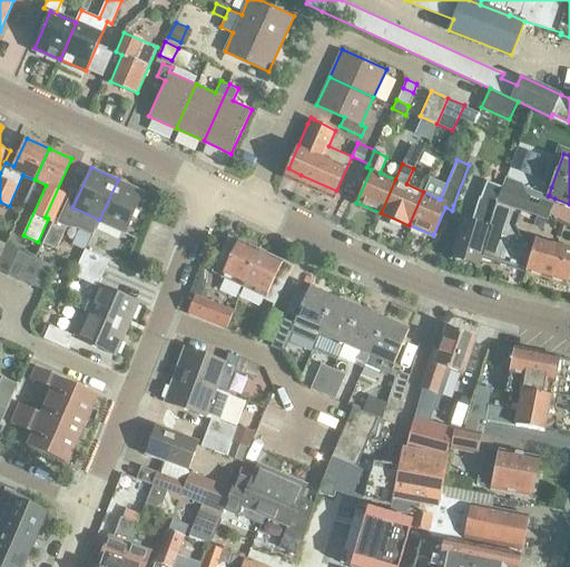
[(502,187),(497,201),(521,209),(548,218),(553,203),(520,192),(513,178),(505,176),(502,187)]
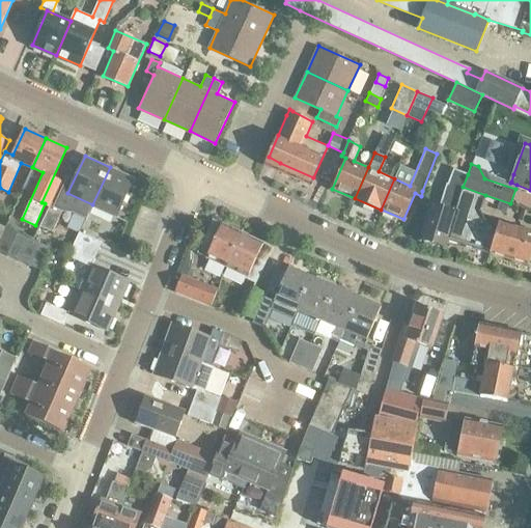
[(110,167),(92,204),(116,216),(134,178),(110,167)]
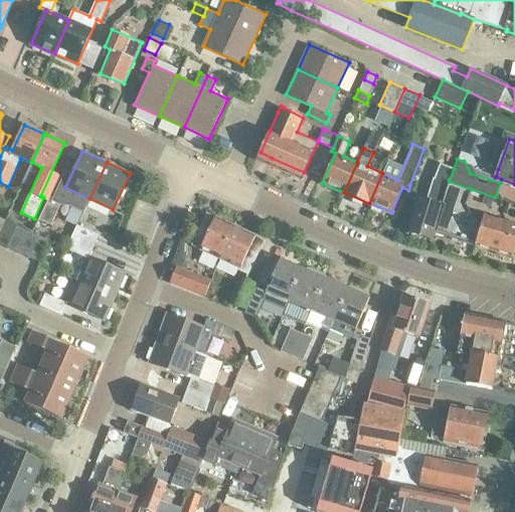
[(417,198),(407,232),(409,232),(410,235),(417,237),(420,236),(432,239),(434,231),(449,181),(454,169),(441,164),(435,178),(434,178),(426,201),(417,198)]
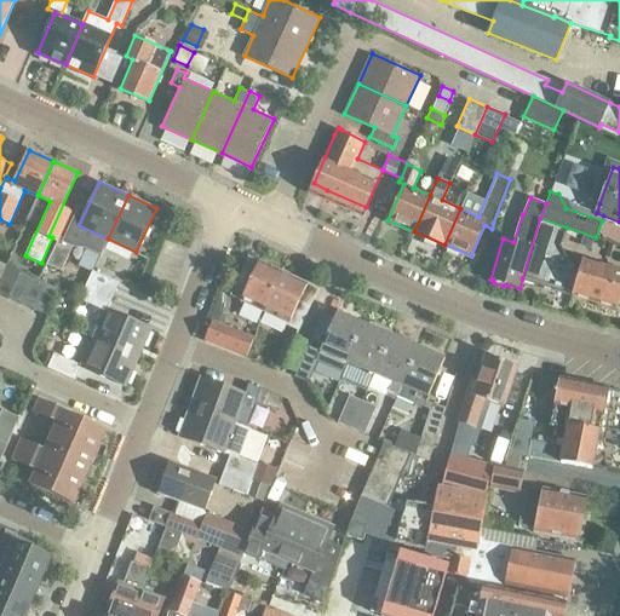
[(540,218),(522,278),(524,280),(572,293),(581,258),(564,253),(558,242),(562,242),(567,228),(540,218)]
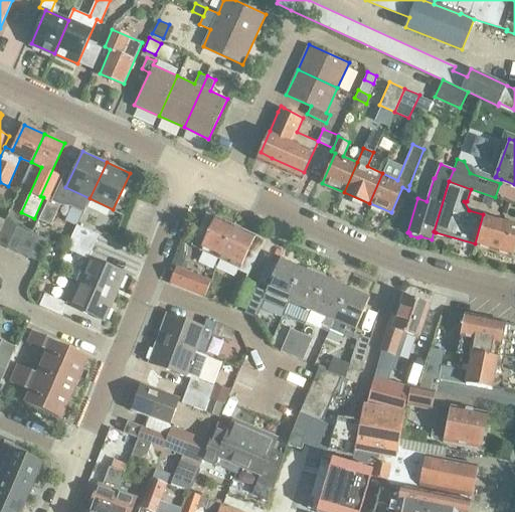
[(49,196),(39,218),(50,224),(61,202),(49,196)]
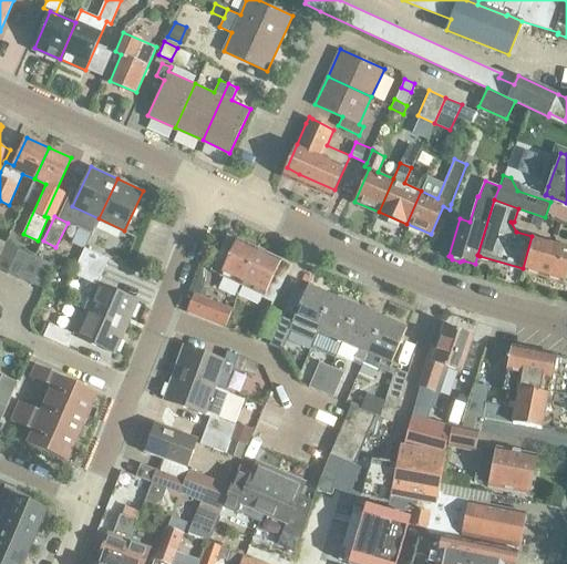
[(210,269),(243,285),(259,249),(227,234),(210,269)]
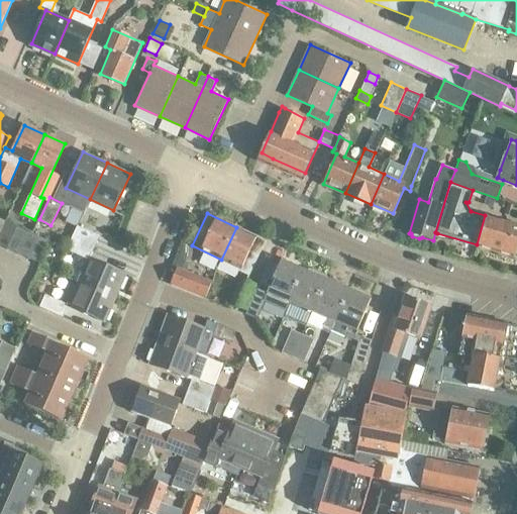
[(516,224),(485,215),(477,244),(515,255),(516,251),(516,224)]
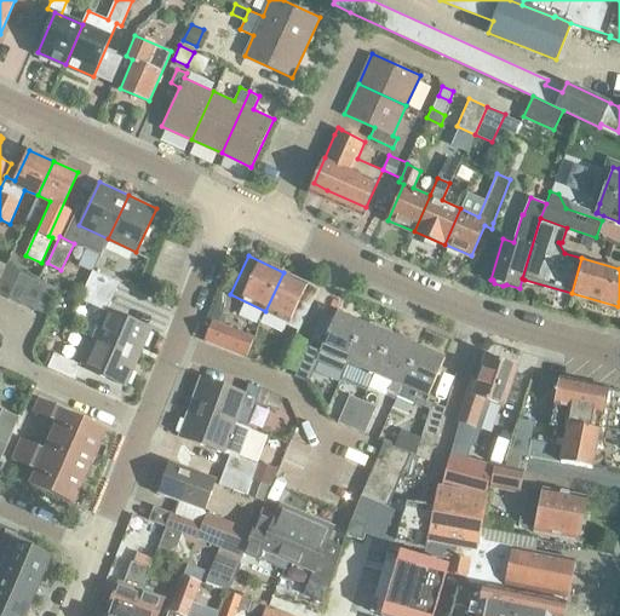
[(19,270),(6,264),(0,277),(0,292),(7,297),(19,270)]
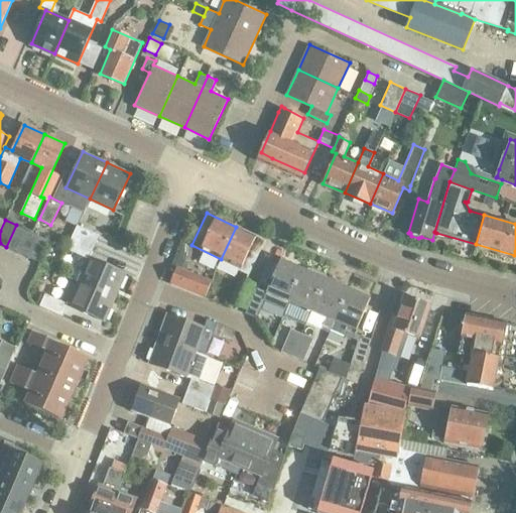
[(6,247),(17,252),(27,230),(16,225),(6,247)]
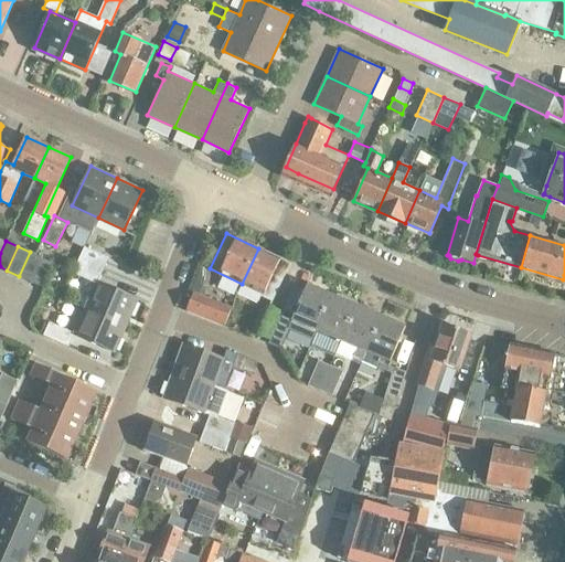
[(85,246),(78,260),(103,271),(109,256),(85,246)]
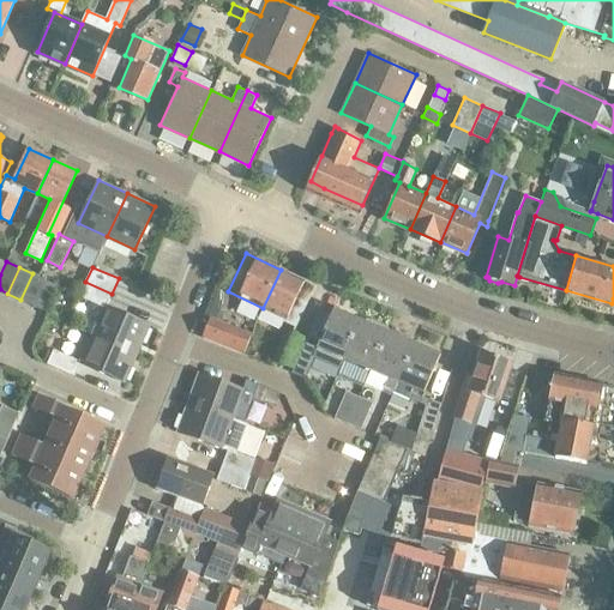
[(281,270),(263,308),(286,319),(284,321),(296,326),(315,285),(281,270)]
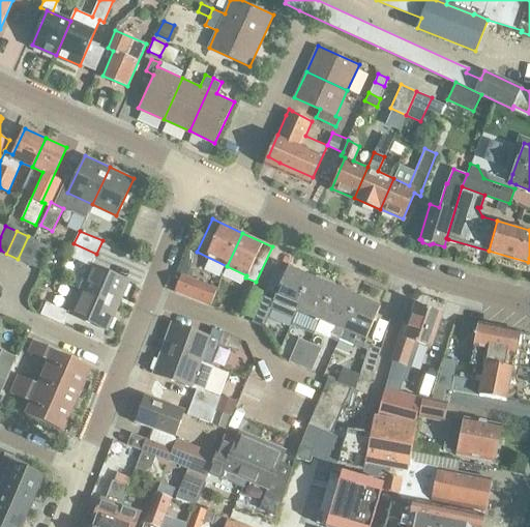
[(18,259),(29,264),(39,241),(28,236),(18,259)]
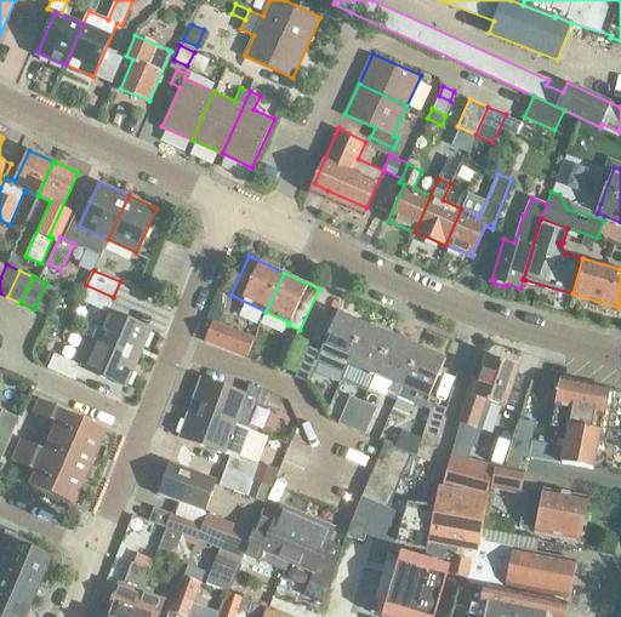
[(46,283),(34,309),(49,315),(60,289),(46,283)]
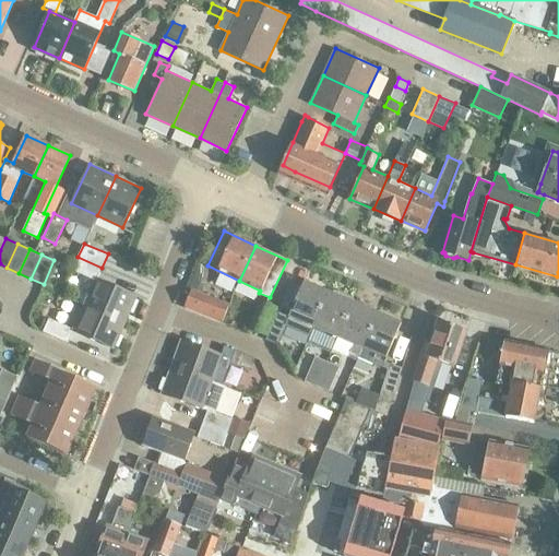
[(95,280),(85,304),(125,321),(135,295),(97,279),(102,268),(78,257),(72,269),(95,280)]
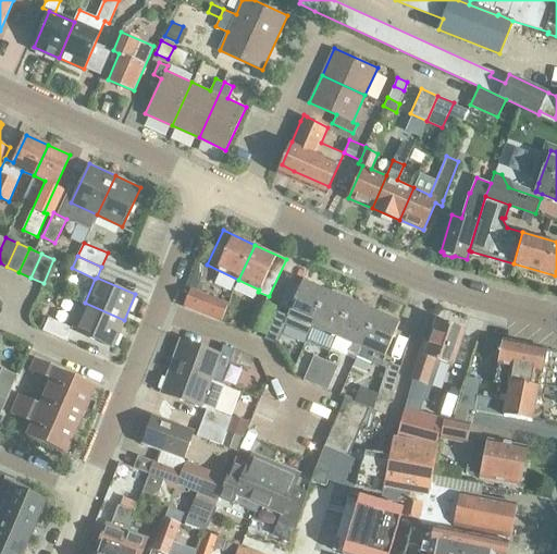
[(205,268),(197,265),(192,277),(200,280),(205,268)]
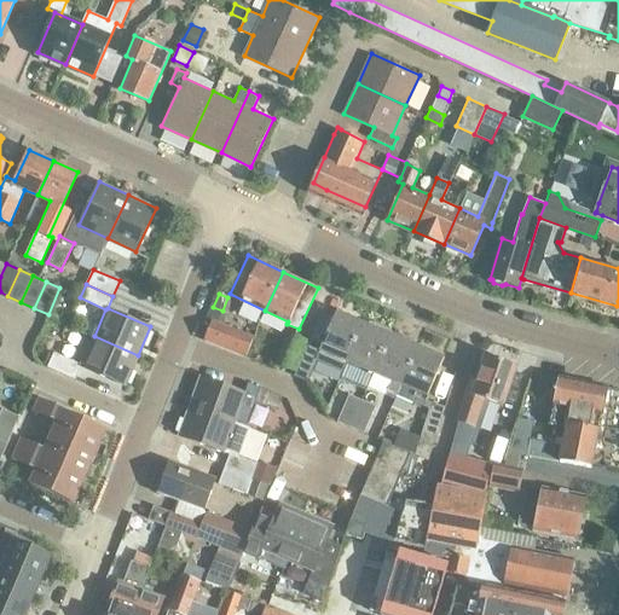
[(319,354),(320,350),(346,361),(363,321),(336,309),(328,331),(314,326),(305,349),(295,375),(308,381),(319,354)]
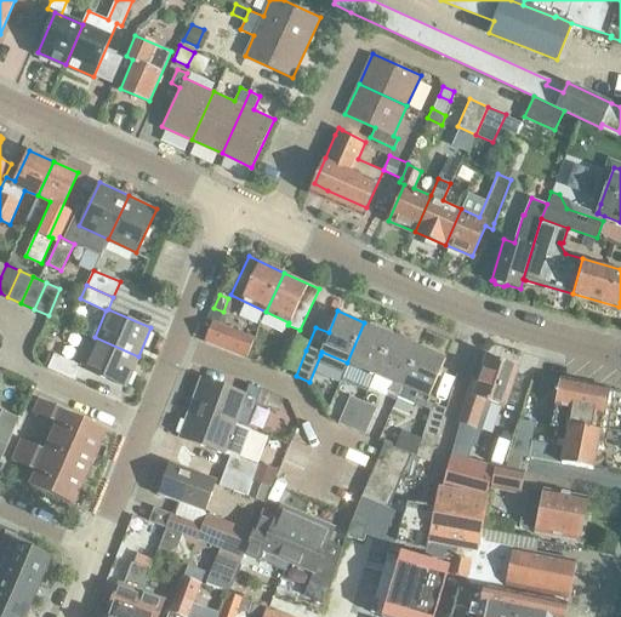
[(254,337),(212,321),(205,340),(246,356),(254,337)]
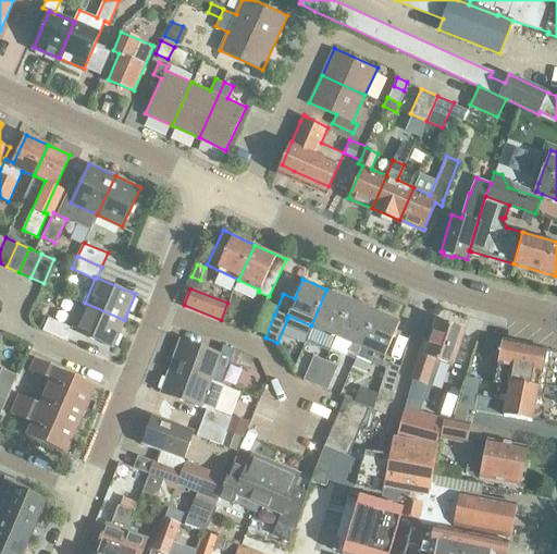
[(350,299),(326,290),(311,325),(306,340),(330,349),(336,336),(350,299)]
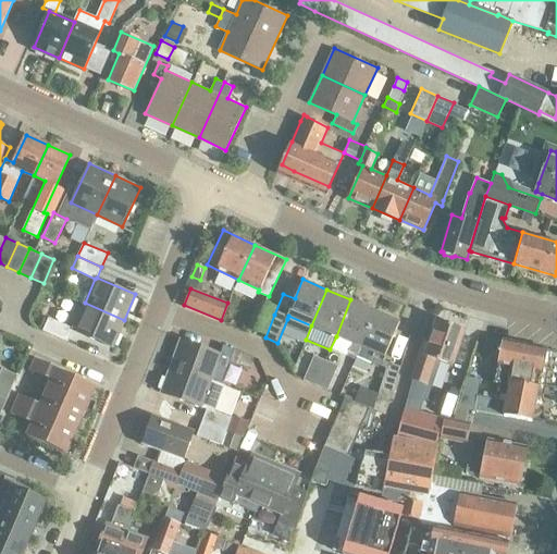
[(348,351),(357,354),(375,310),(350,299),(336,336),(351,343),(348,351)]
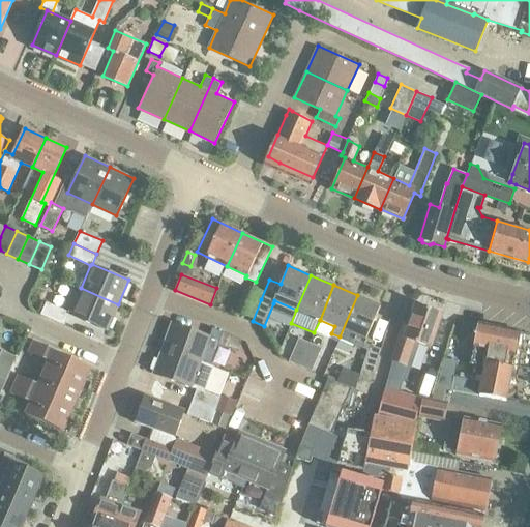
[(238,311),(253,317),(263,291),(248,286),(238,311)]
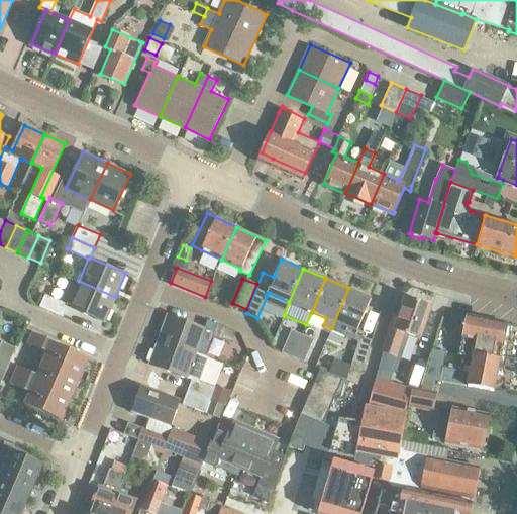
[(115,297),(79,281),(68,304),(44,295),(39,306),(63,316),(68,305),(105,321),(115,297)]
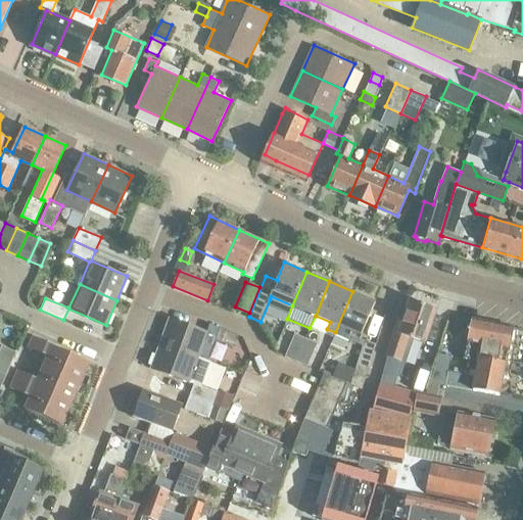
[(375,300),(352,291),(335,332),(334,333),(347,339),(348,338),(363,344),(354,369),(350,383),(362,388),(376,342),(365,339),(360,337),(375,300)]
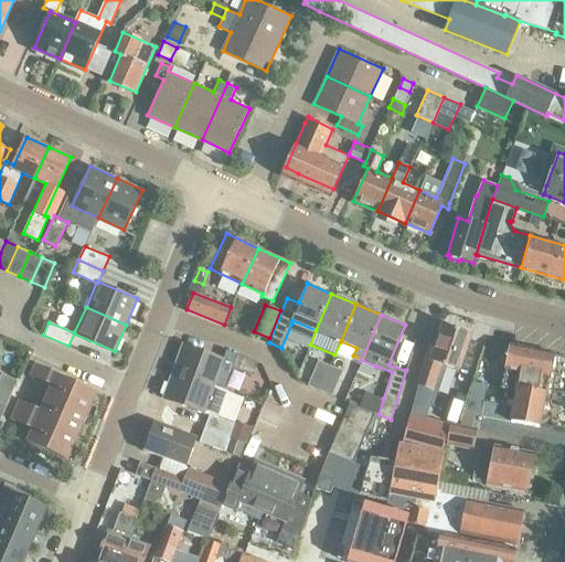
[(416,382),(434,389),(443,363),(459,369),(471,332),(444,324),(436,343),(429,341),(416,382)]
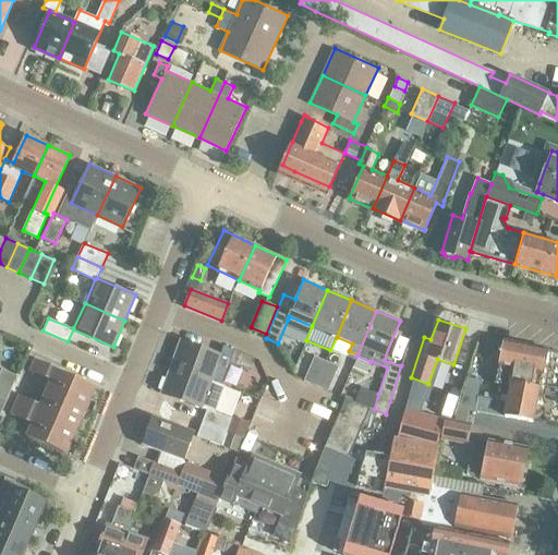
[(171,361),(170,365),(213,381),(222,353),(181,339),(173,361),(171,361)]
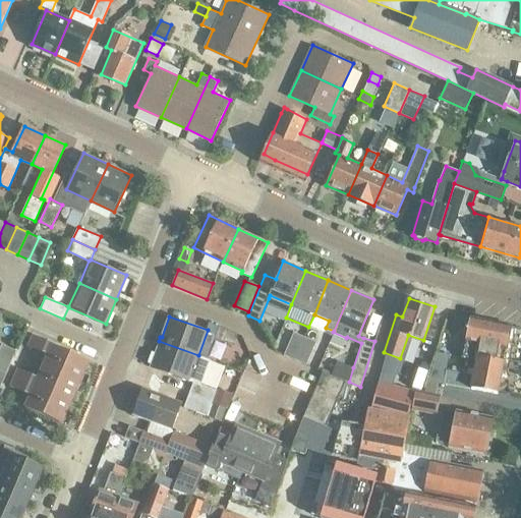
[(444,383),(498,393),(511,325),(471,318),(464,357),(468,358),(465,372),(446,369),(449,353),(438,351),(428,380),(444,383)]
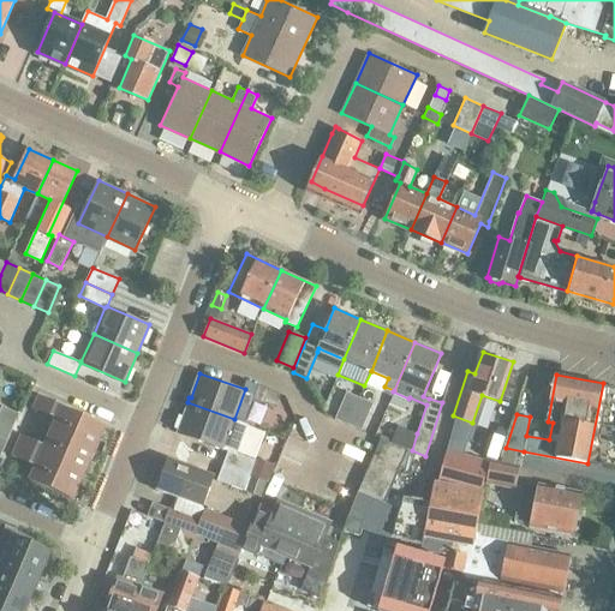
[(254,382),(248,396),(275,406),(280,393),(254,382)]
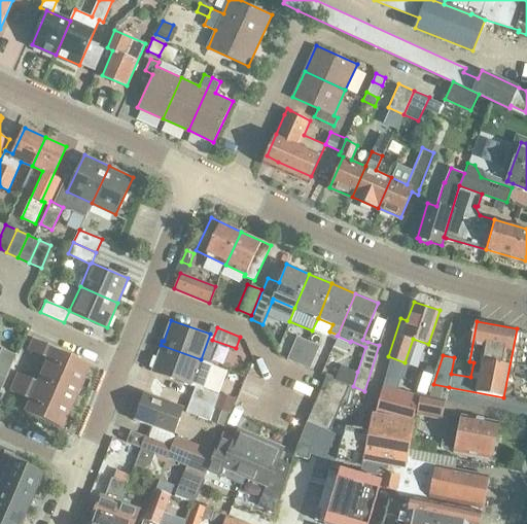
[(287,358),(299,363),(309,340),(297,336),(287,358)]
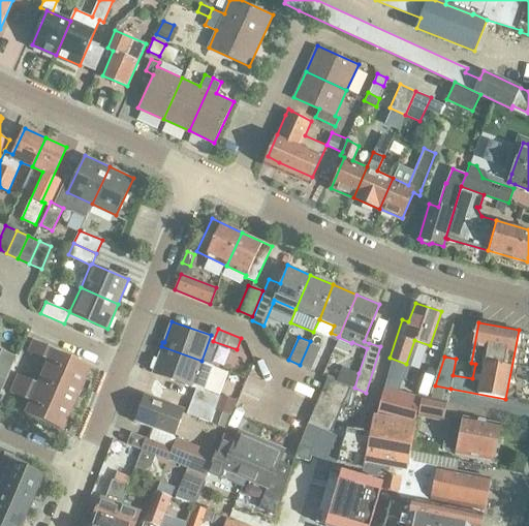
[(49,359),(43,370),(82,387),(91,366),(54,349),(54,347),(34,339),(29,350),(49,359)]
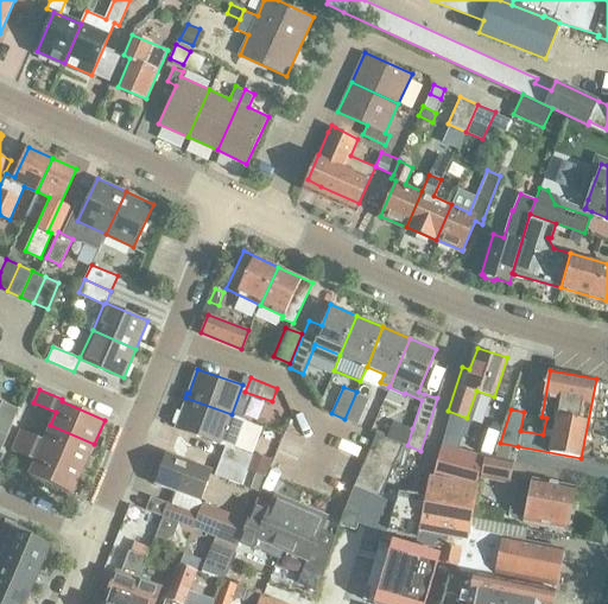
[(356,392),(344,419),(358,425),(369,398),(356,392)]
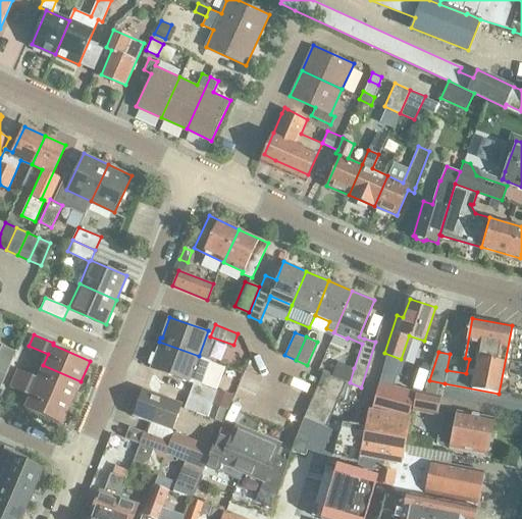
[(194,381),(201,383),(209,360),(199,356),(159,342),(158,345),(159,346),(156,353),(152,352),(148,362),(152,364),(151,366),(190,380),(190,379),(194,381)]
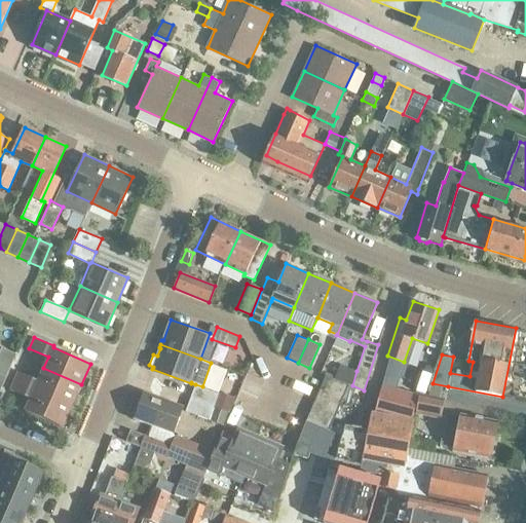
[(0,370),(7,374),(16,352),(2,345),(1,349),(0,348),(0,370)]
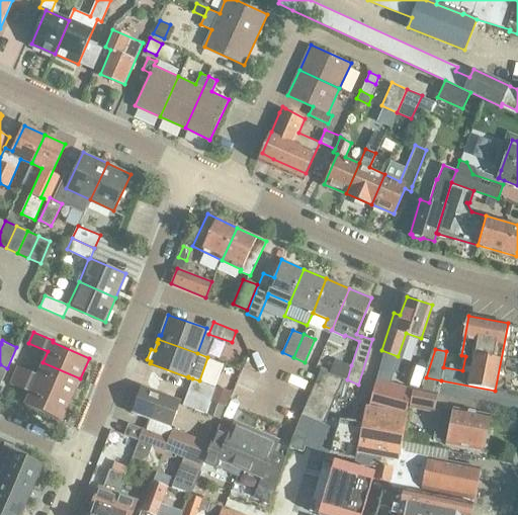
[(402,357),(398,356),(383,351),(380,365),(398,370),(402,357)]
